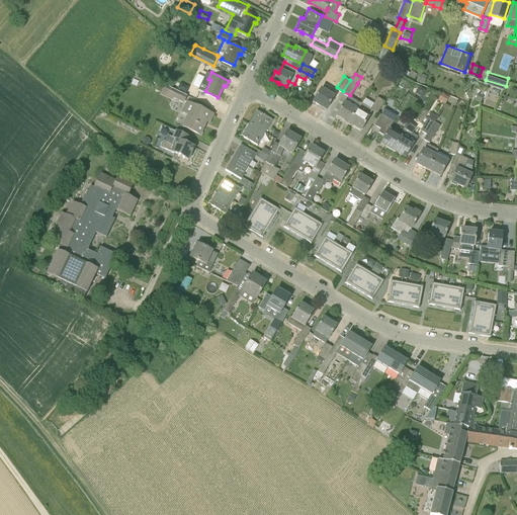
[(184,100),(187,94),(165,83),(161,92),(172,98),(173,95),(184,100)]
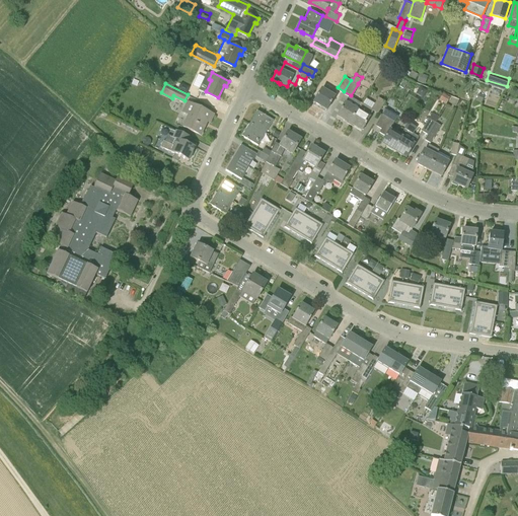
[(336,94),(322,86),(314,100),(327,108),(336,94)]
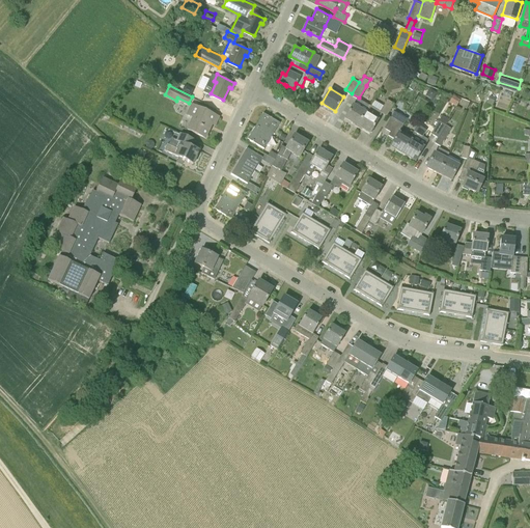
[(450,101),(457,104),(461,98),(453,94),(450,101)]
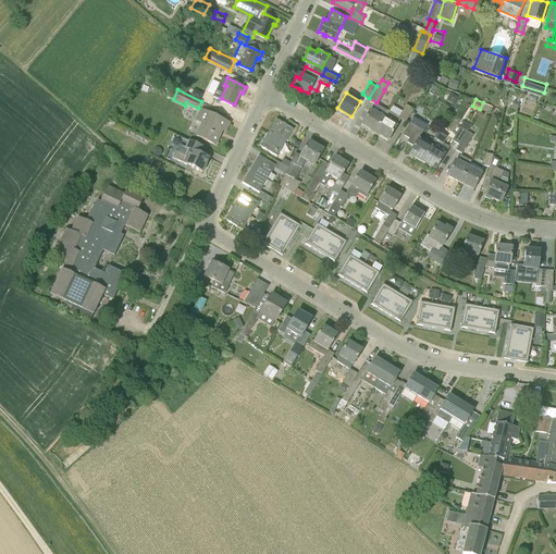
[(388,109),(384,115),(375,131),(388,139),(397,123),(400,117),(406,120),(415,105),(408,100),(399,114),(388,109)]
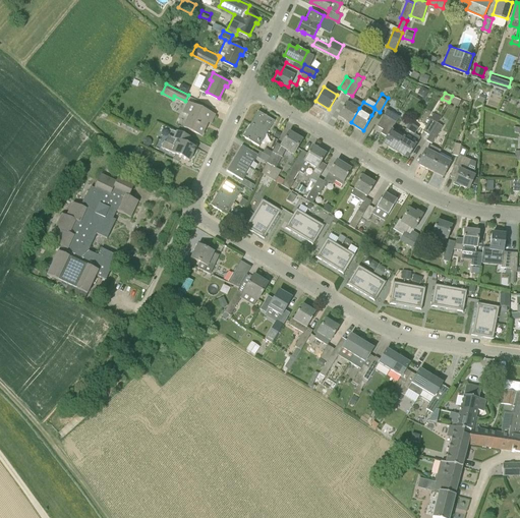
[(368,97),(365,102),(372,106),(376,101),(368,97)]
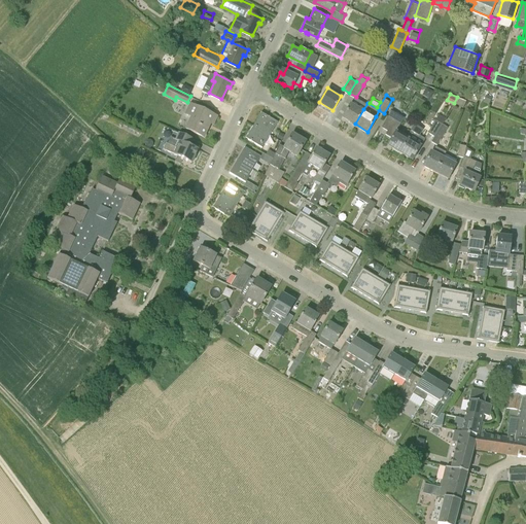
[(342,116),(355,124),(363,109),(351,101),(342,116)]
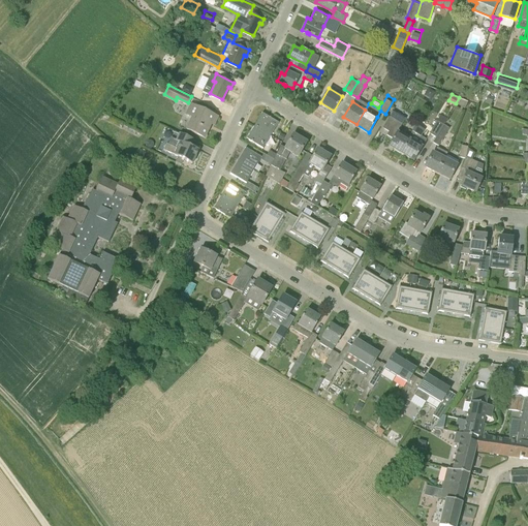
[(192,117),(187,127),(205,135),(212,121),(214,123),(218,115),(190,102),(185,113),(192,117)]
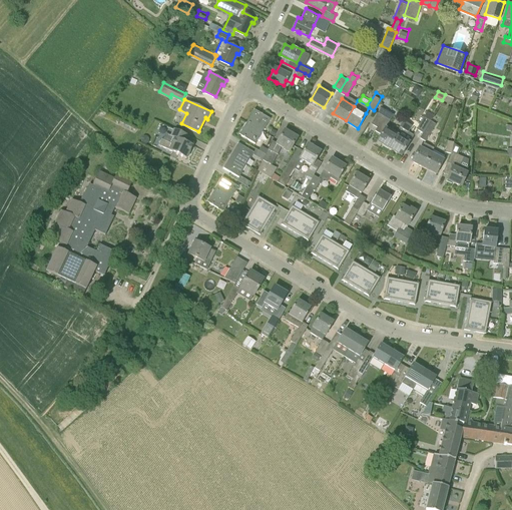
[(387,123),(398,106),(390,101),(386,107),(382,105),(372,122),(380,127),(384,120),(387,123)]
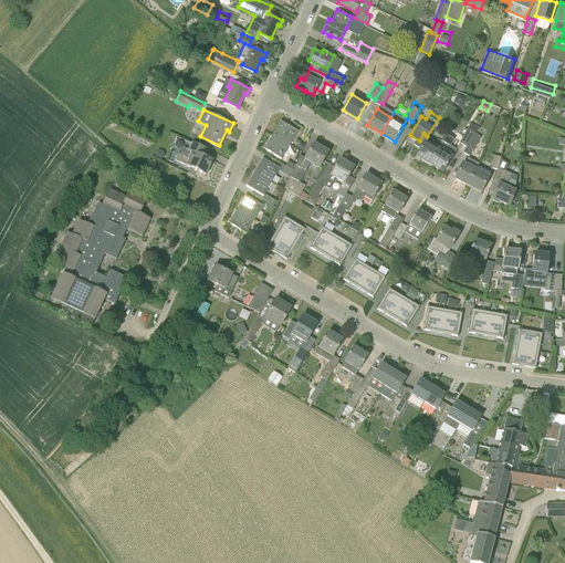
[(273,133),(290,143),(297,128),(281,118),(273,133)]
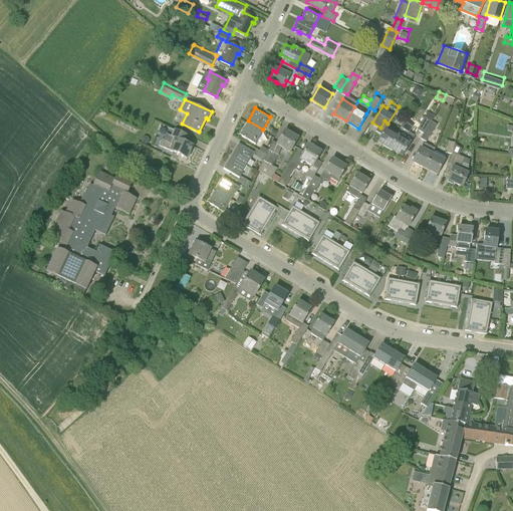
[(424,132),(434,115),(437,110),(435,109),(432,115),(427,112),(418,128),(424,132)]
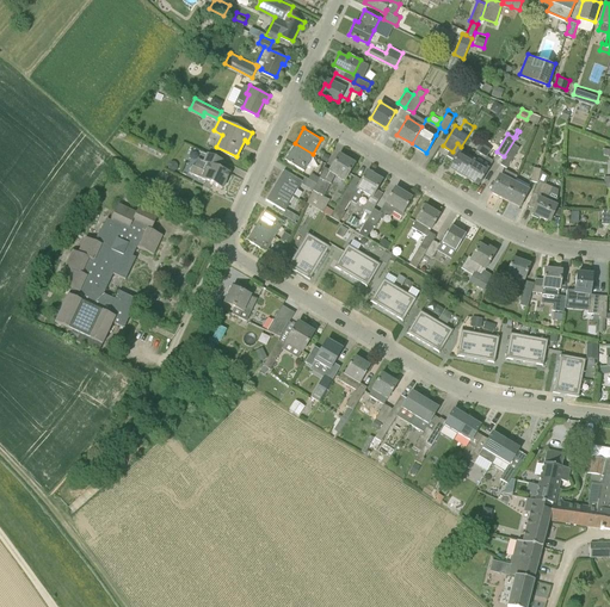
[(500,162),(507,166),(519,146),(517,143),(519,138),(516,137),(504,156),(500,162)]
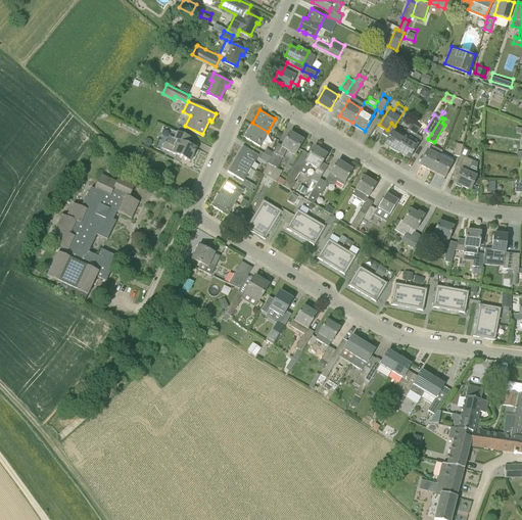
[(397,150),(414,123),(412,121),(408,128),(405,134),(393,128),(385,142),(397,150)]
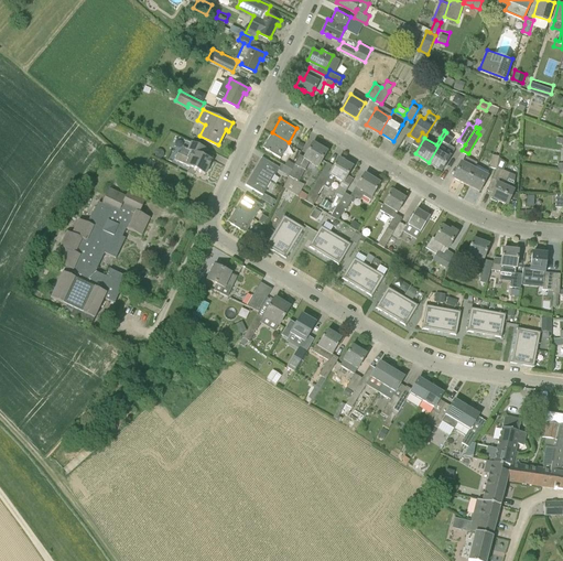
[(289,142),(272,132),(263,146),(281,155),(289,142)]
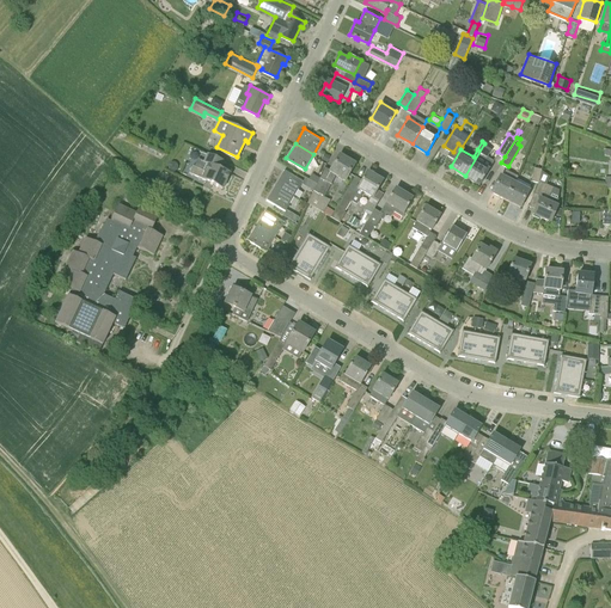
[(484,143),(465,176),(480,184),(494,159),(488,154),(492,148),(484,143)]
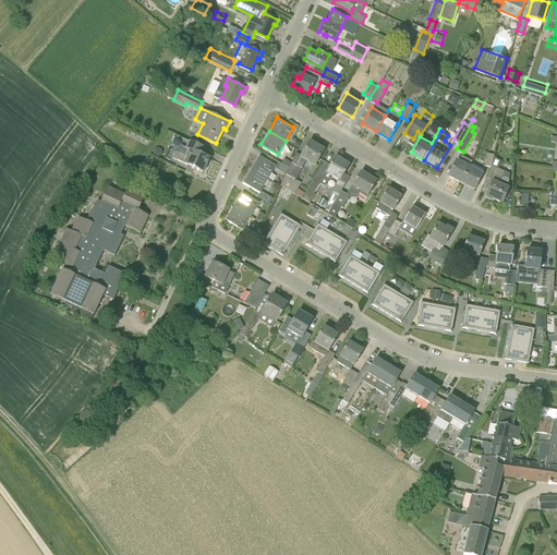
[(177,149),(173,156),(204,170),(210,156),(202,153),(205,145),(190,137),(186,146),(191,148),(188,155),(177,149)]
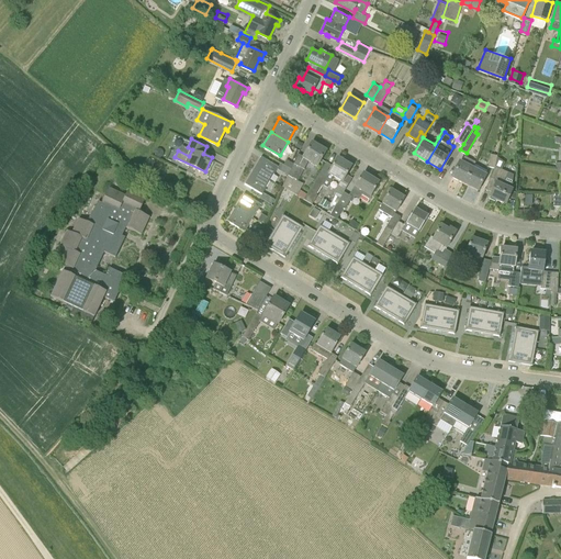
[(312,141),(303,157),(317,165),(326,149),(312,141)]
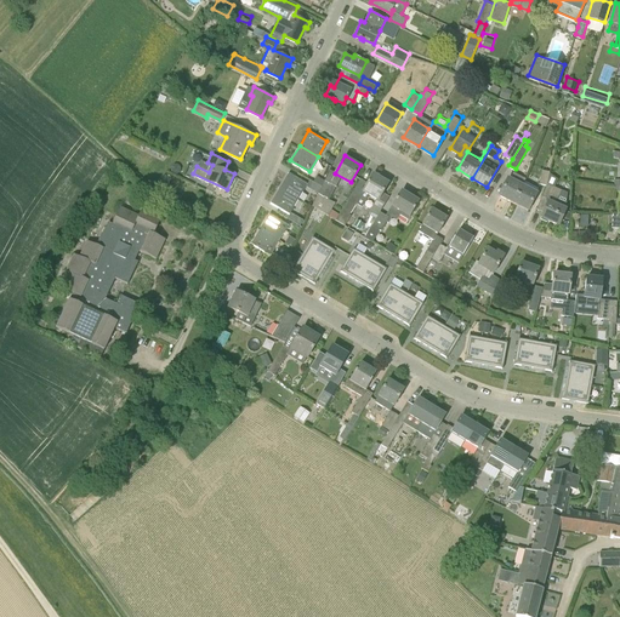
[(547,183),(547,182),(550,170),(542,167),(539,182),(547,183)]
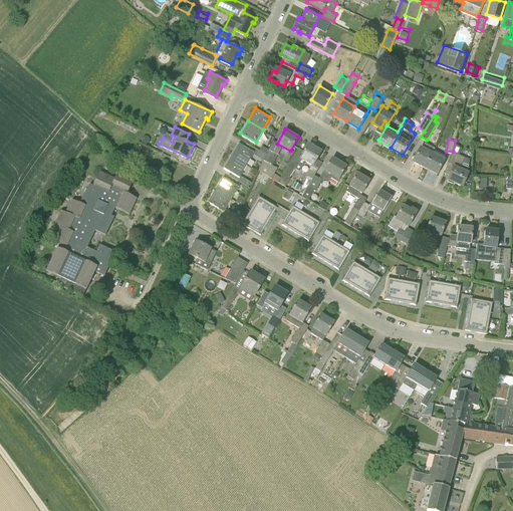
[(425,167),(435,149),(436,147),(425,141),(423,146),(422,146),(414,161),(425,167)]
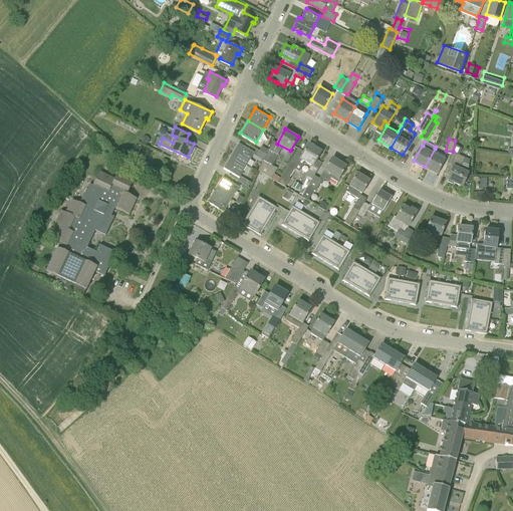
[(232,154),(247,164),(255,151),(239,142),(232,154)]
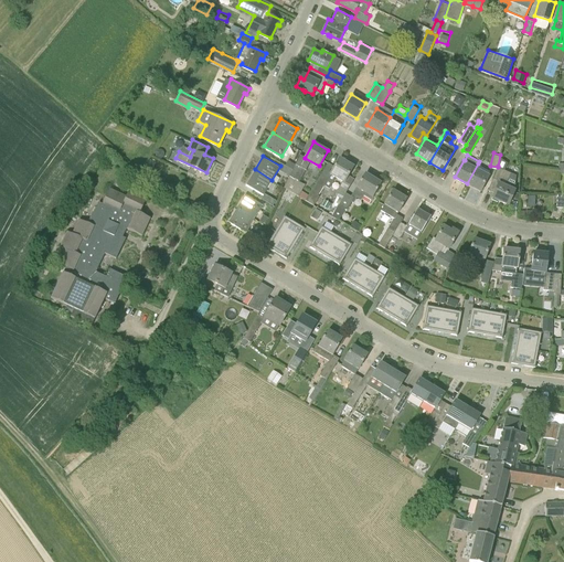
[(343,194),(346,191),(354,178),(348,175),(353,166),(340,157),(330,172),(331,172),(328,178),(321,173),(306,199),(315,203),(320,194),(318,193),(325,183),(330,187),(336,177),(342,180),(337,190),(343,194)]
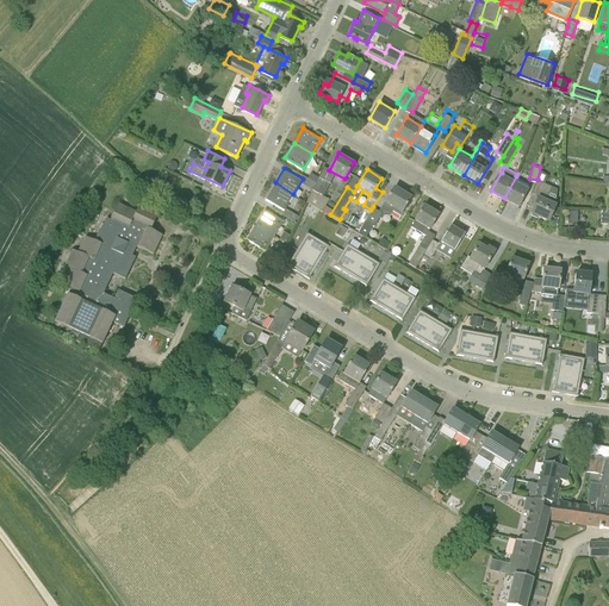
[(516,176),(504,198),(519,205),(528,187),(529,182),(516,176)]
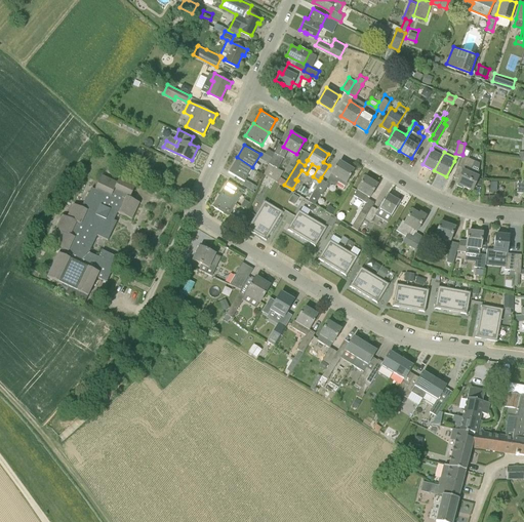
[(462,154),(462,155),(458,164),(465,166),(464,168),(457,182),(473,189),(479,174),(477,173),(479,169),(472,167),(476,160),(462,154)]
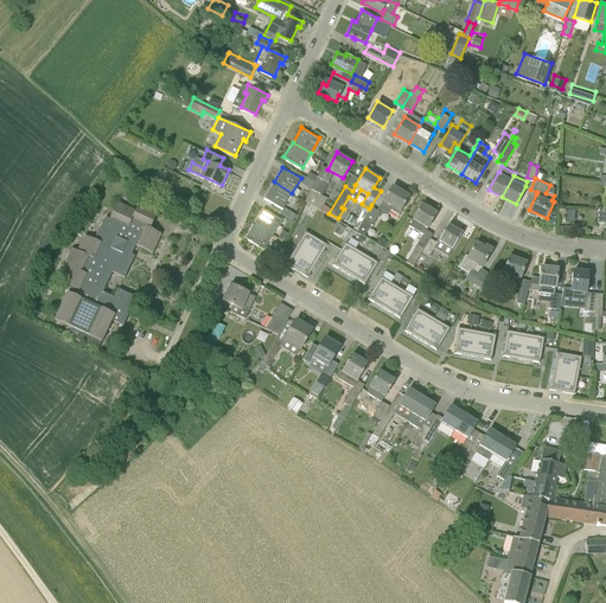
[(292,193),(274,181),(265,197),(284,207),(292,193)]
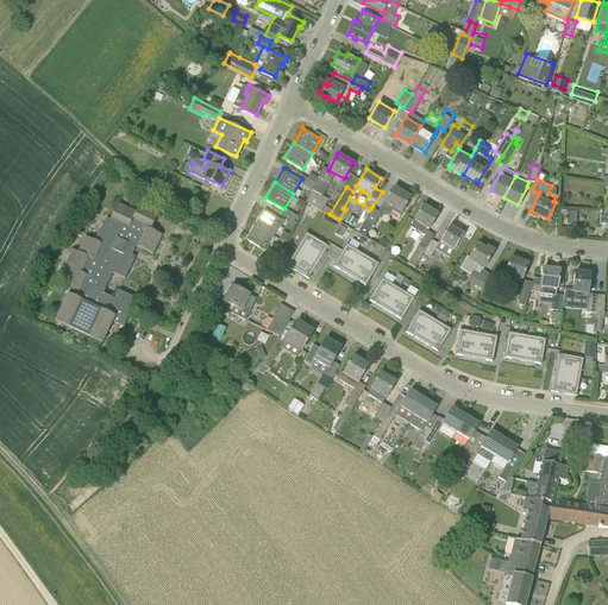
[(373,206),(370,209),(365,220),(361,216),(357,221),(362,225),(358,231),(365,235),(373,224),(375,225),(380,215),(381,216),(386,210),(390,213),(393,209),(400,214),(411,195),(394,186),(390,193),(389,193),(378,209),(373,206)]
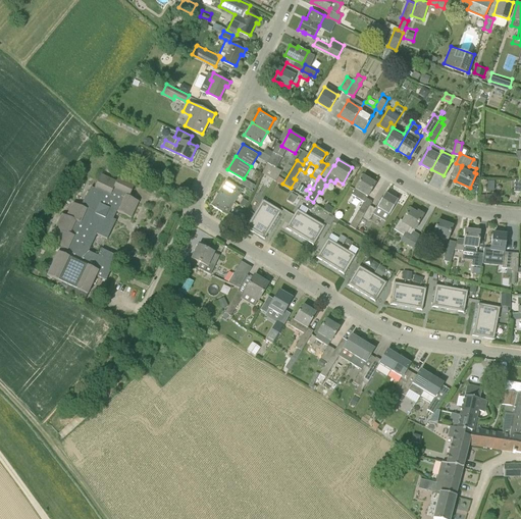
[(282,169),(277,166),(268,161),(263,171),(276,179),(282,169)]
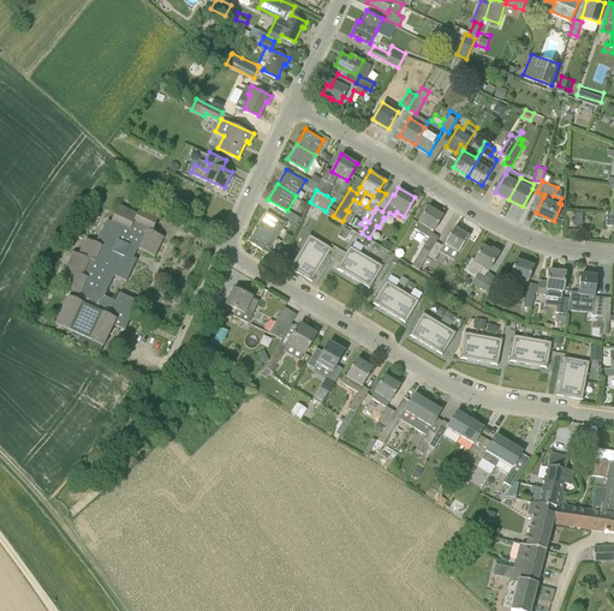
[(73,250),(66,267),(71,269),(64,285),(72,288),(70,294),(69,294),(55,322),(81,334),(77,342),(99,353),(114,323),(125,328),(132,313),(130,312),(136,298),(120,291),(115,299),(105,294),(114,274),(126,279),(127,276),(136,257),(133,256),(138,246),(154,253),(162,234),(153,229),(160,214),(141,205),(137,213),(119,203),(112,220),(107,217),(102,229),(101,228),(96,241),(87,237),(78,252),(73,250)]
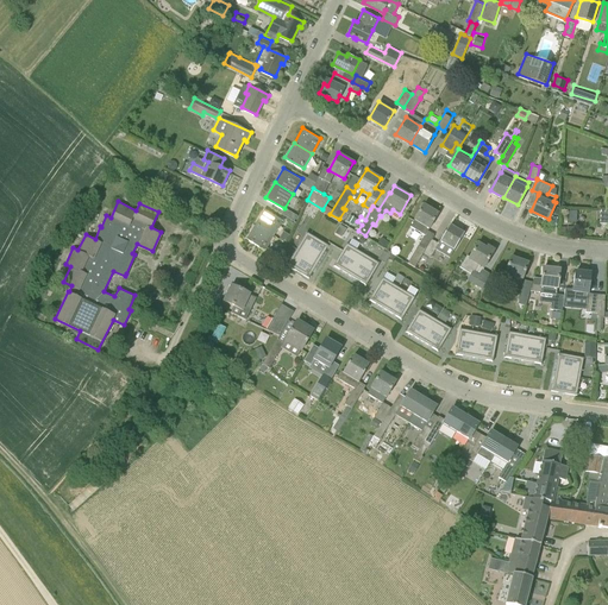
[(425,251),(432,238),(434,235),(434,234),(434,233),(428,229),(438,213),(424,203),(412,225),(425,233),(418,246),(425,251)]
